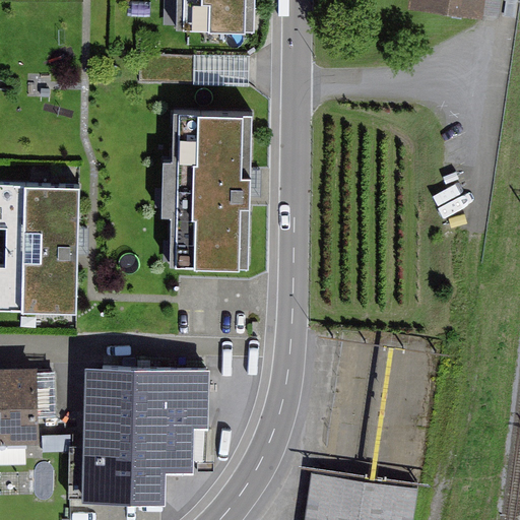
[(256,0),(185,0),(186,26),(257,26),(256,0)]
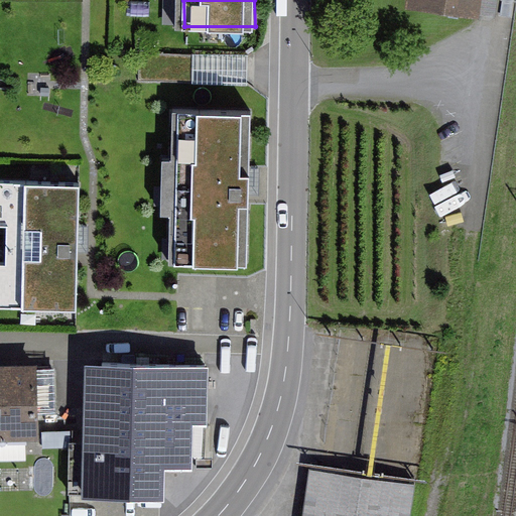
[(481,0),(410,0),(409,8),(479,18),(481,0)]
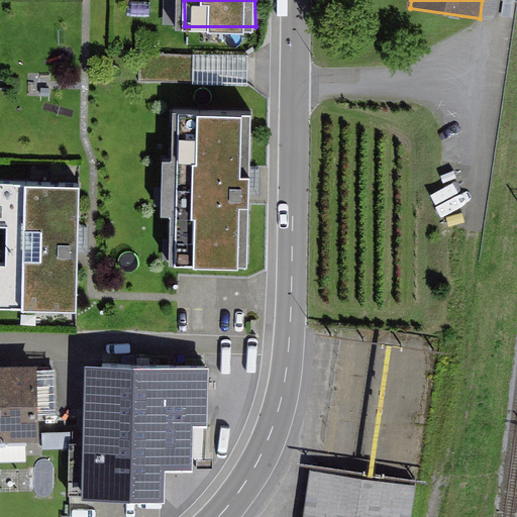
[(252,109),(177,109),(177,261),(253,261),(252,109)]
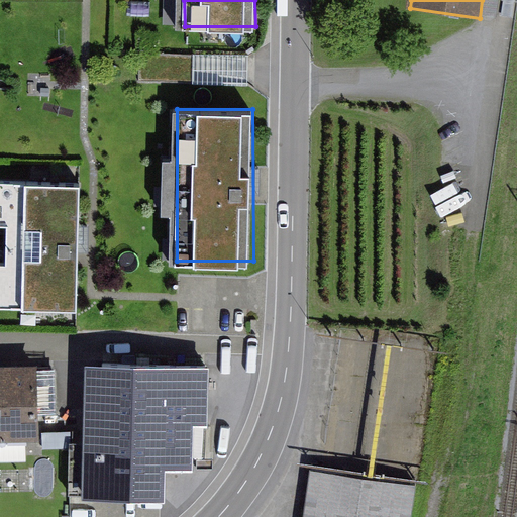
[(76,310),(82,187),(6,183),(0,306),(76,310)]
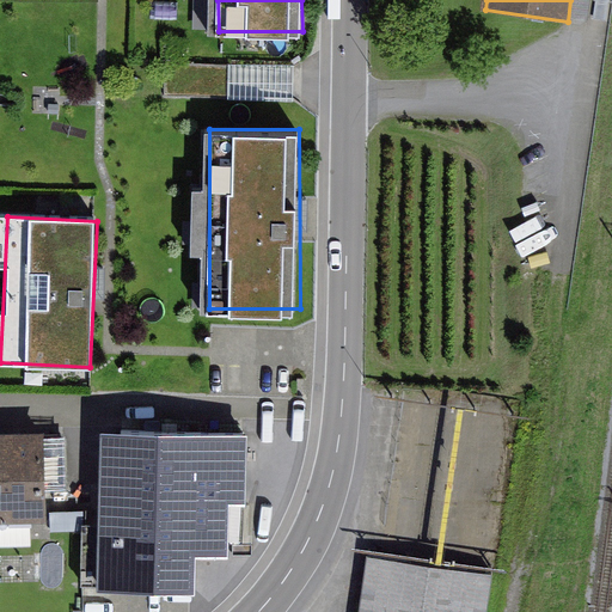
[(43,434),(0,435),(0,520),(47,519),(43,434)]
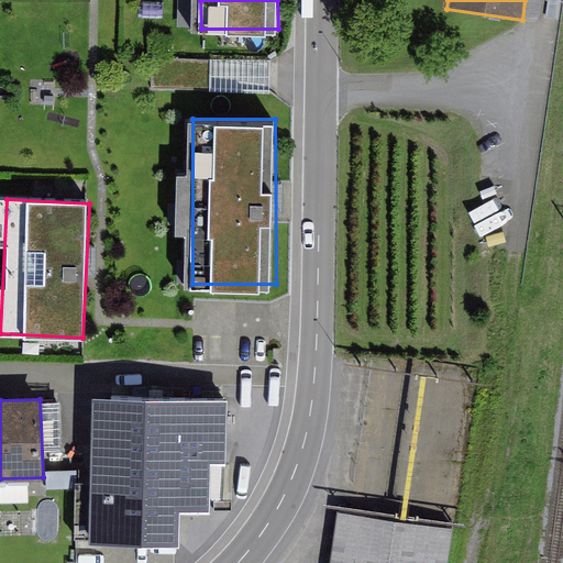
[(178,547),(178,514),(209,514),(209,464),(225,464),(225,400),(178,399),(105,399),(105,547),(178,547)]
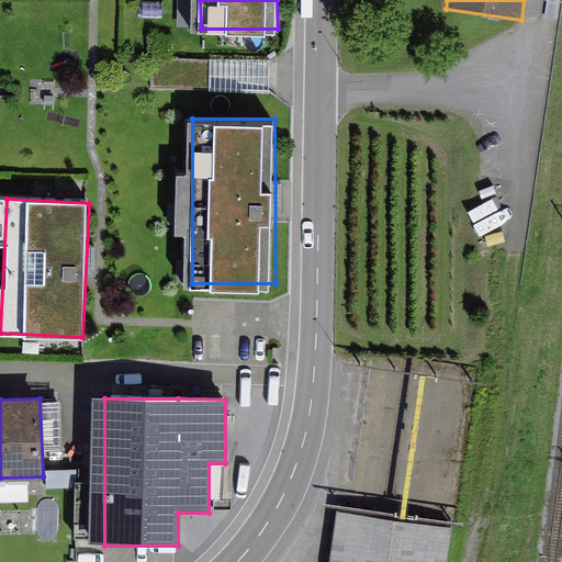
[(335,508),(326,561),(439,561),(446,525),(335,508)]
